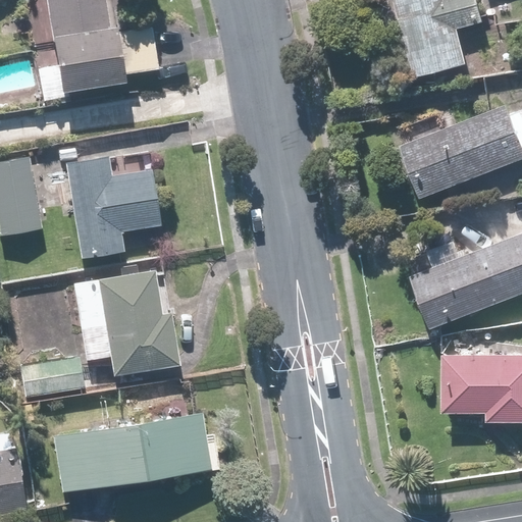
[(111,25),(107,0),(49,0),(61,90),(126,81),(125,71),(159,67),(152,20),(111,25)]
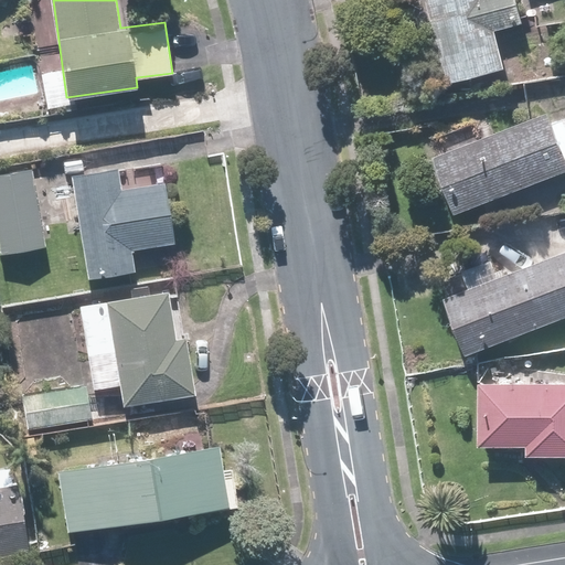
[(521,0),(429,0),(449,83),(508,70),(498,31),(526,24),(521,0)]
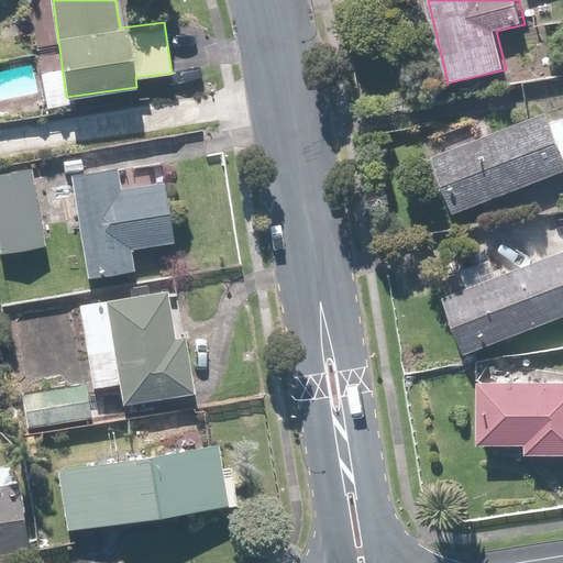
[(562,119),(556,122),(550,108),(435,156),(460,213),(562,168),(562,119)]
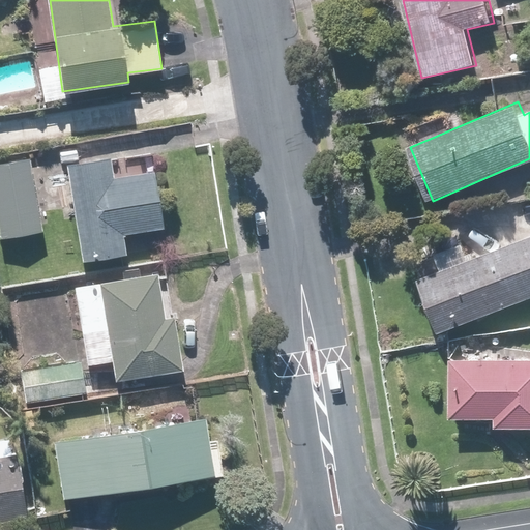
[(31,157),(0,162),(0,237),(42,231),(31,157)]
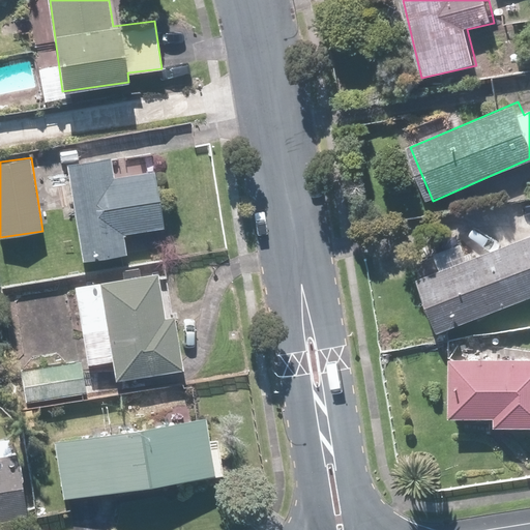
[(156,171),(114,176),(112,157),(70,163),(74,193),(62,195),(64,217),(77,216),(82,259),(127,254),(124,233),(164,228),(156,171)]
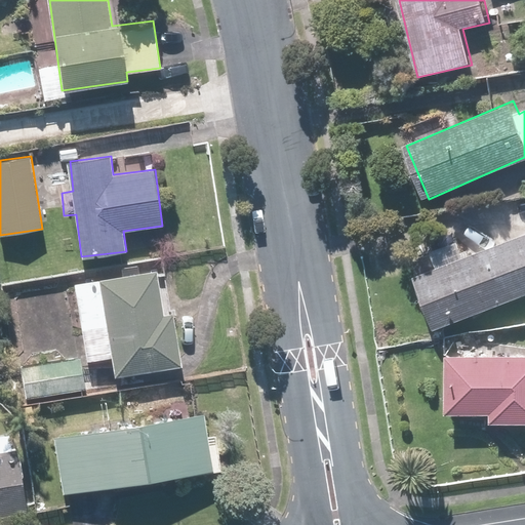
[(524,233),(467,254),(461,240),(428,253),(433,267),(416,273),(436,327),(524,293),(524,233)]
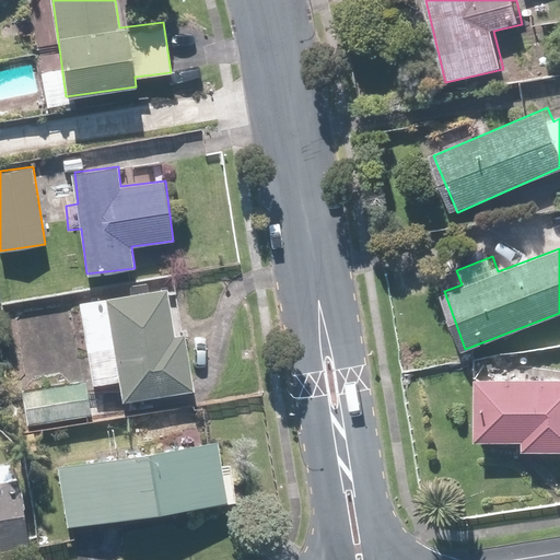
[(187,333),(174,334),(168,289),(80,300),(91,384),(119,381),(121,399),(194,392),(187,333)]
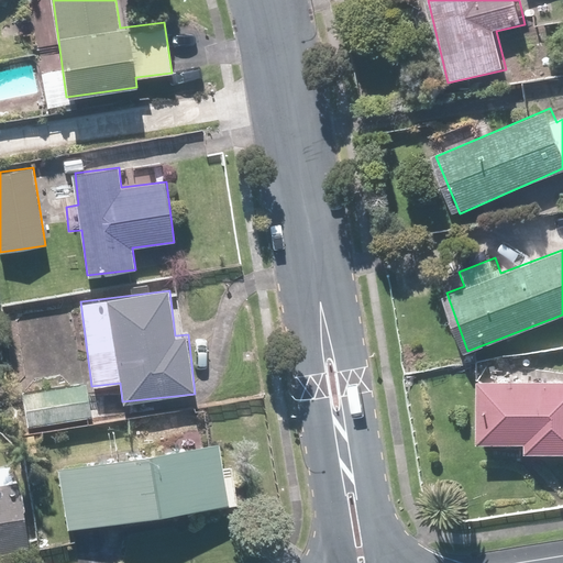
[(562,454),(562,379),(483,376),(479,441),(529,443),(529,453),(562,454)]
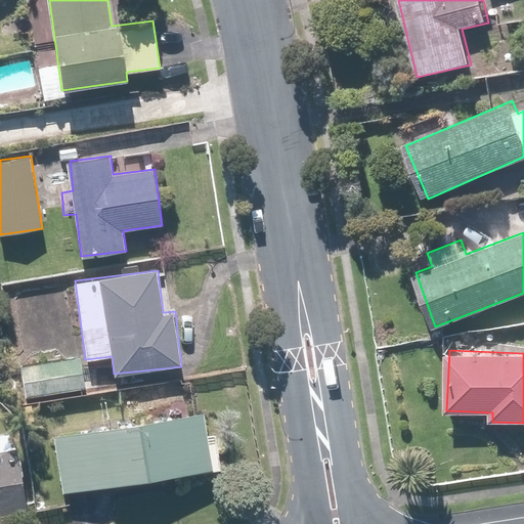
[(81,358),(25,364),(28,396),(84,389),(81,358)]
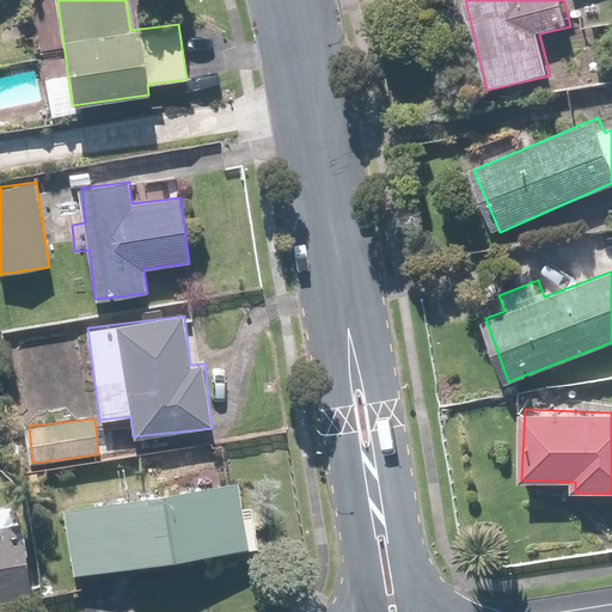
[(238,481),(65,508),(74,574),(249,548),(238,481)]
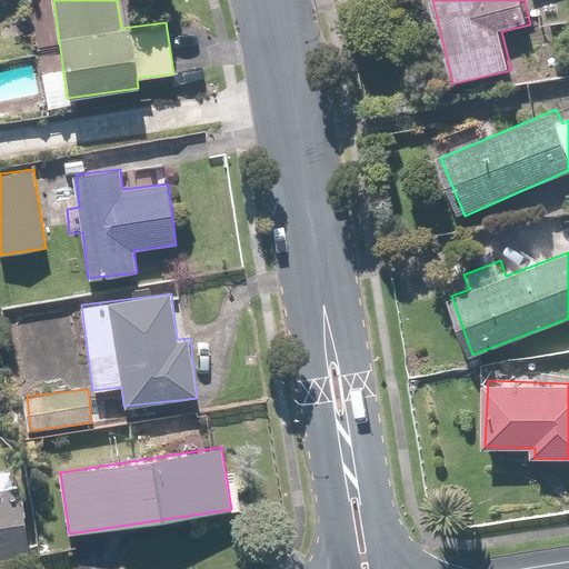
[(13,487),(10,467),(0,468),(0,559),(30,555),(20,487),(13,487)]
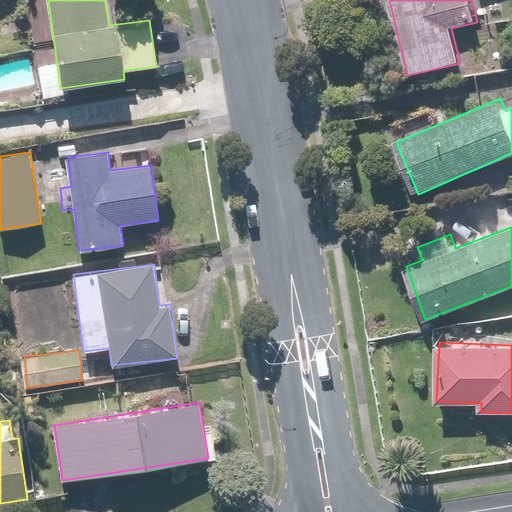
All buildings are outlined.
